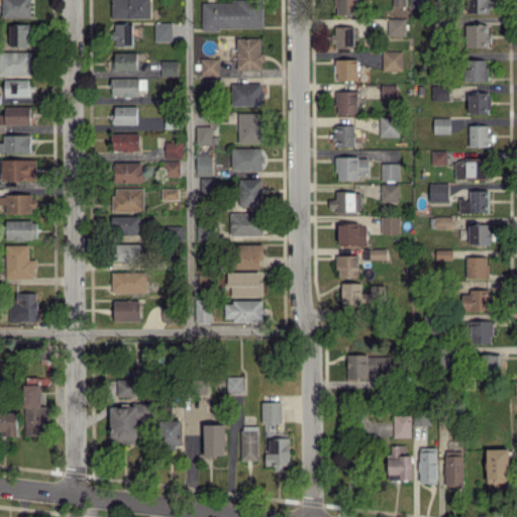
[(30,17),(29,0),(1,0),(2,17),(30,17)]
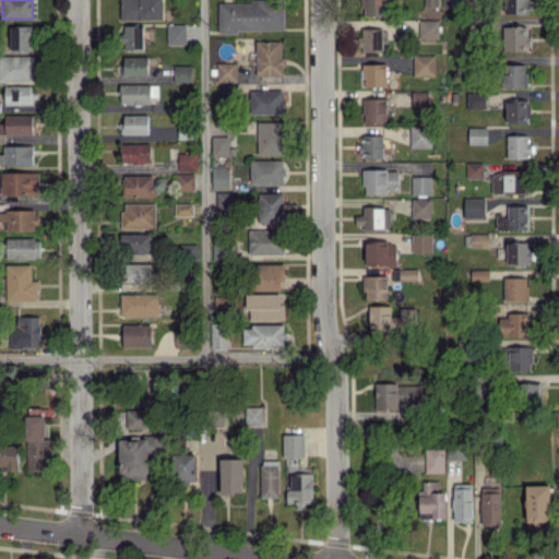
[(163,0),(118,0),(119,21),(163,20),(163,0)]
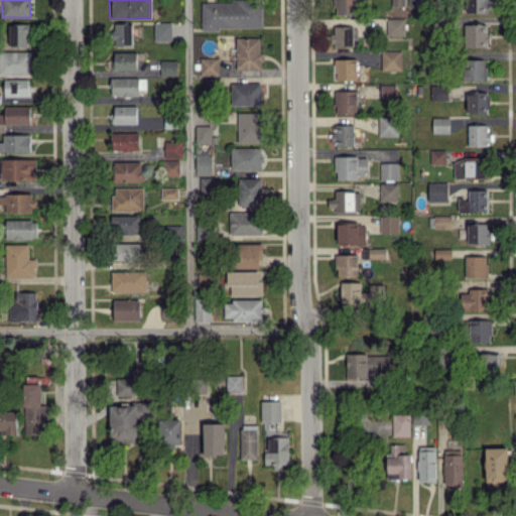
[(261,28),(260,0),(244,0),(201,1),(202,29),(261,28)]
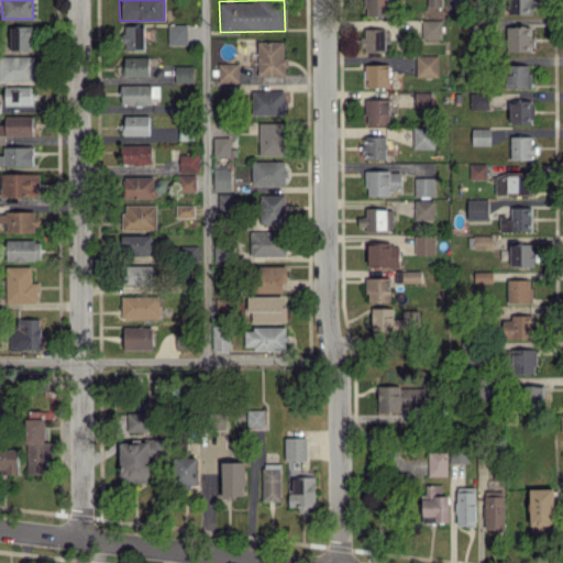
[(364,0),(365,15),(388,15),(387,0),(364,0)]
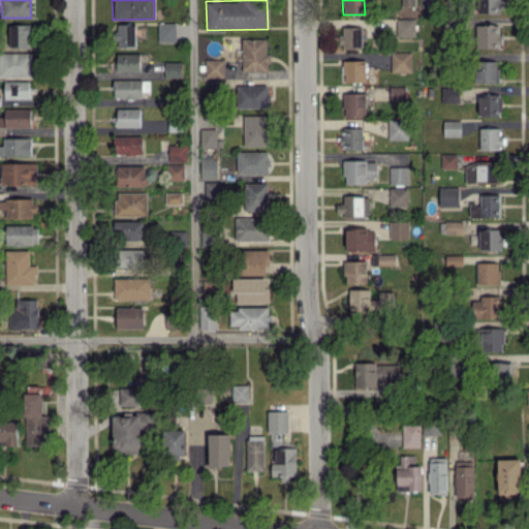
[(500,0),(476,0),(477,13),(500,13),(500,0)]
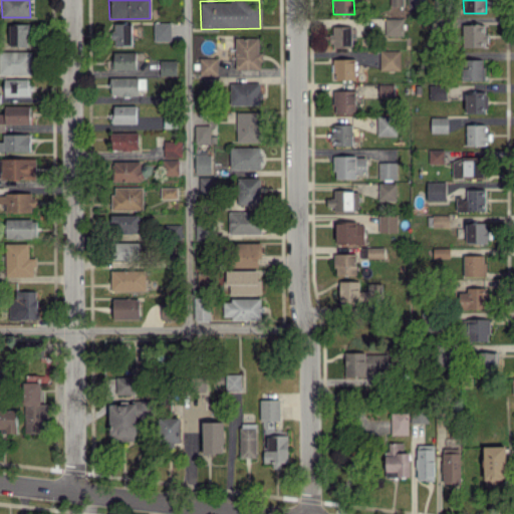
[(403,18),(384,18),(384,35),(403,35),(403,18)]
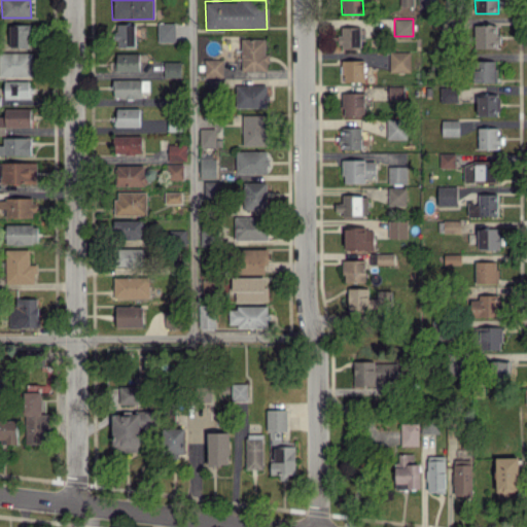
[(175,42),(175,23),(156,23),(156,42),(175,42)]
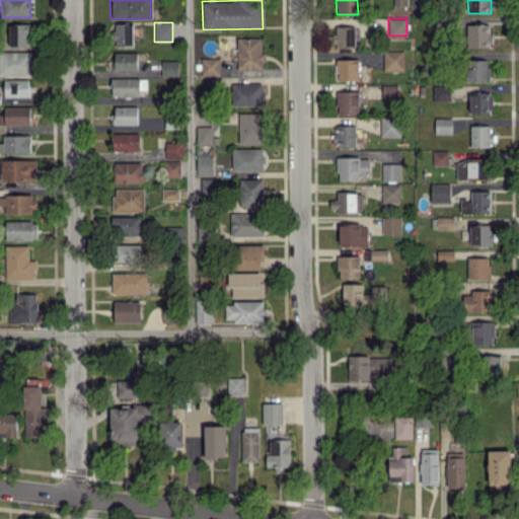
[(28,23),(10,23),(10,47),(28,47),(28,23)]
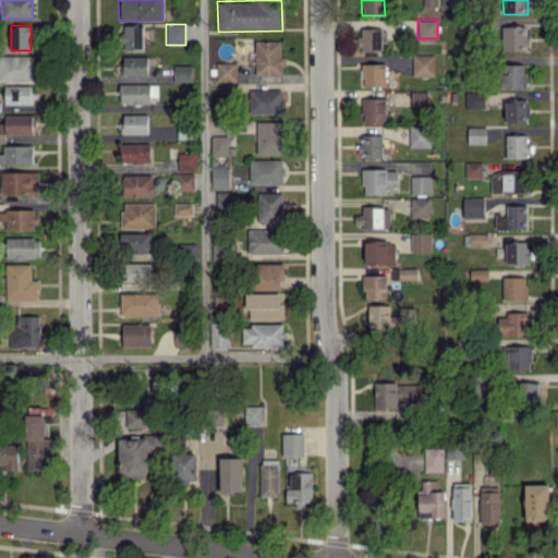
[(143,50),(143,25),(124,25),(124,50),(143,50)]
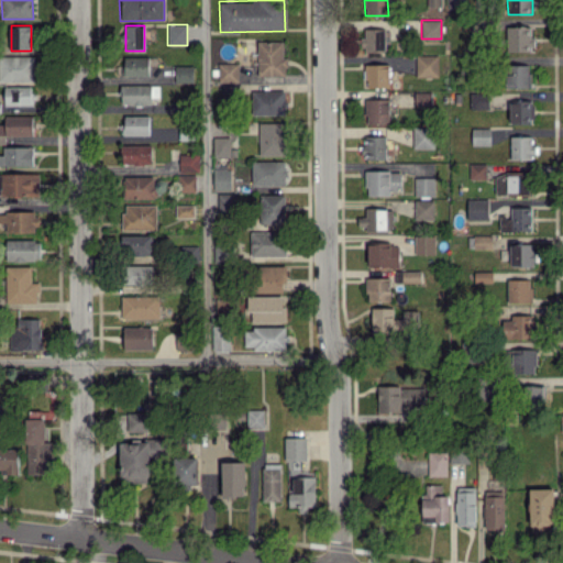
[(531,26),(506,26),(507,52),(532,52),(531,26)]
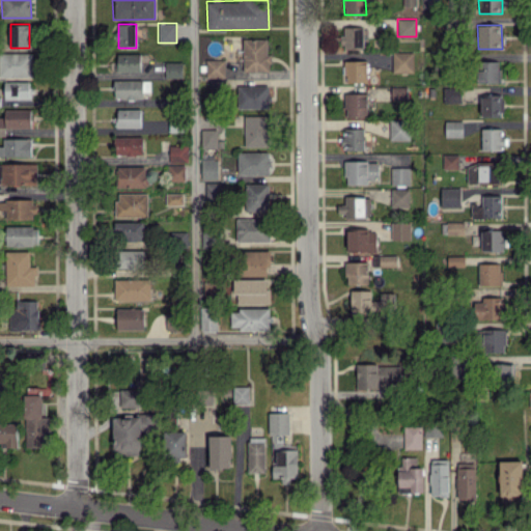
[(366,28),(341,28),(342,48),(366,48),(366,28)]
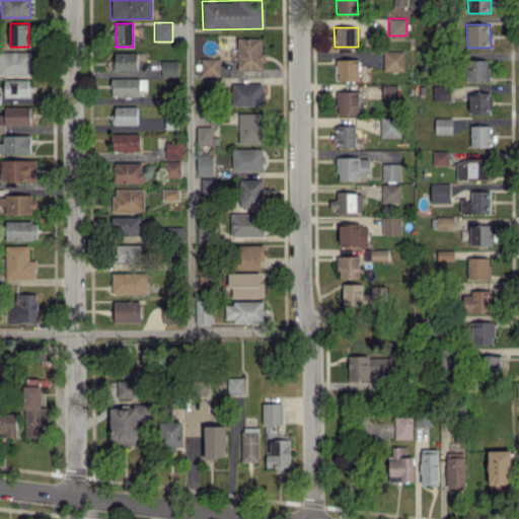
[(237,69),(264,70),(264,52),(261,52),(261,38),(237,38),(237,69)]
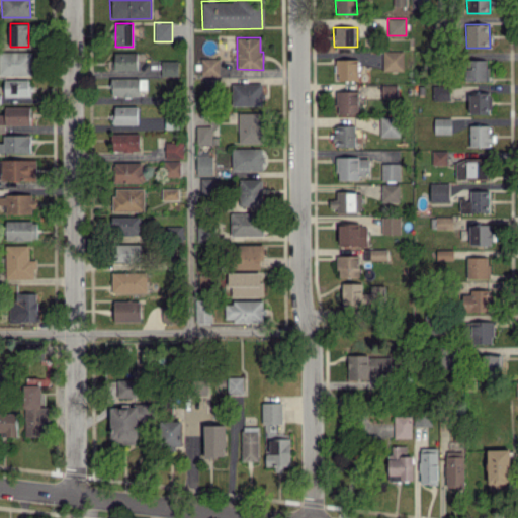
[(403,51),(382,51),(381,70),(403,71),(403,51)]
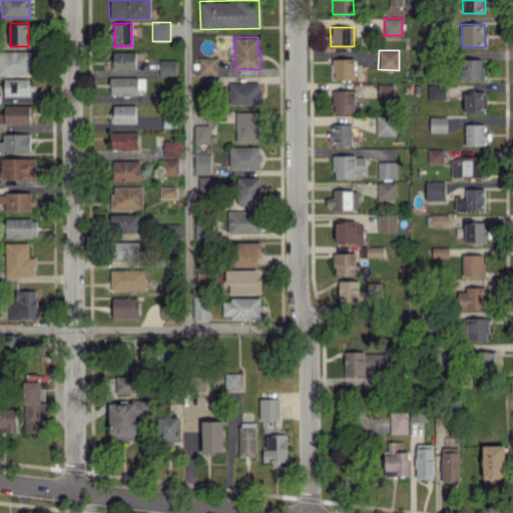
[(0,73),(31,74),(31,51),(0,51),(0,73)]
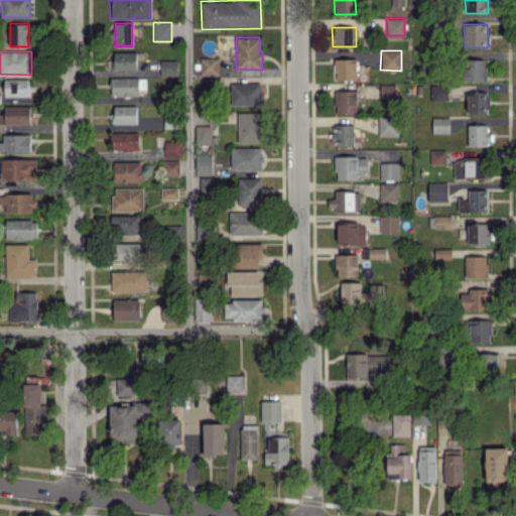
[(112,70),(136,70),(136,52),(112,52),(112,70)]
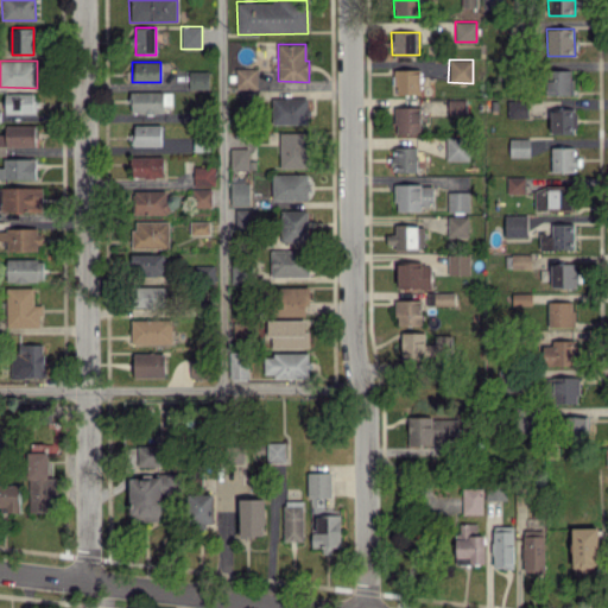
[(420,94),(419,69),(394,69),(394,94),(420,94)]
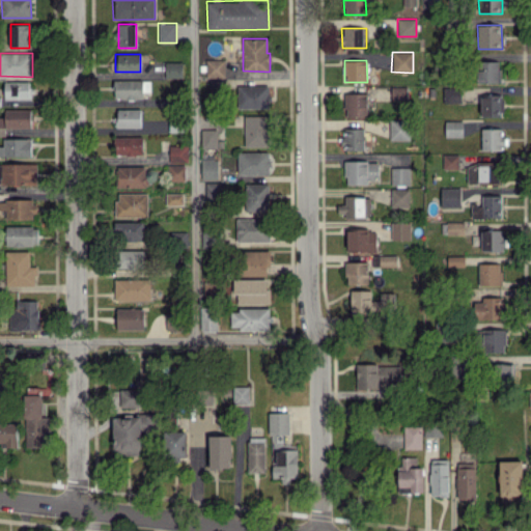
[(500,82),(500,61),(479,60),(478,82),(500,82)]
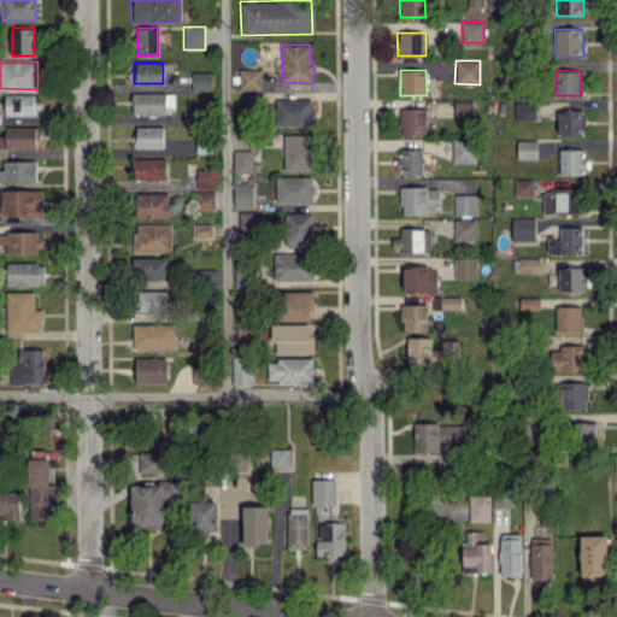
[(212,92),(212,72),(191,72),(191,92),(212,92)]
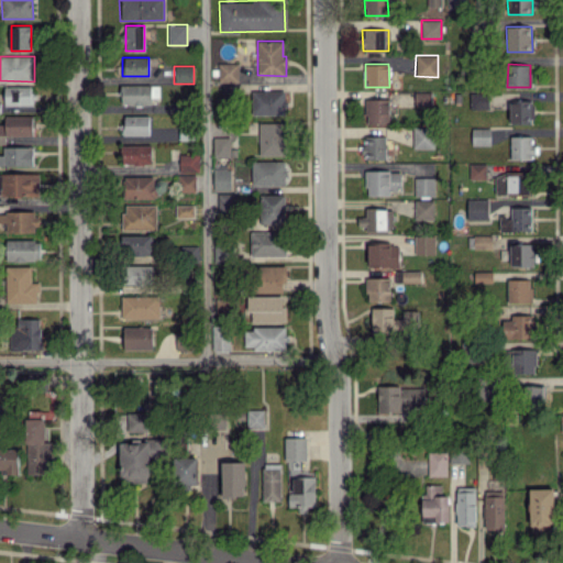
[(152,85),(120,85),(119,105),(153,105),(154,92),(151,92),(152,85)]
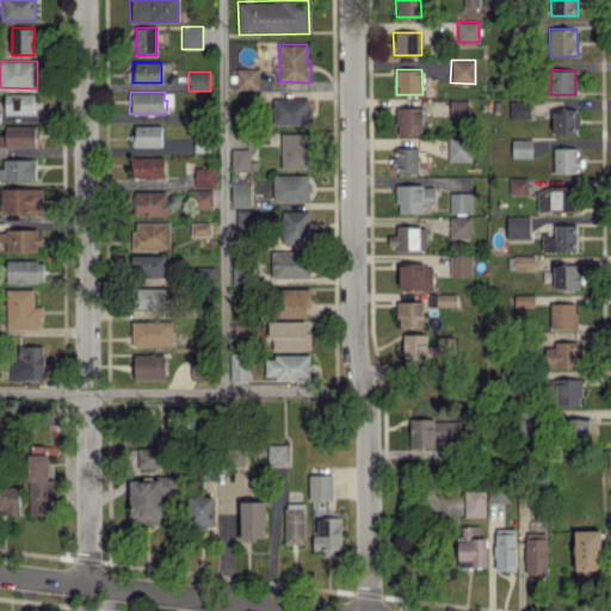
[(5,113),(35,115),(36,93),(6,93),(5,113)]
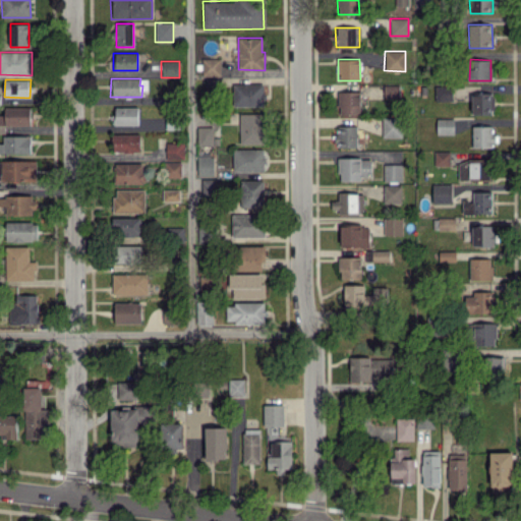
[(264,107),(265,84),(233,83),(232,106),(264,107)]
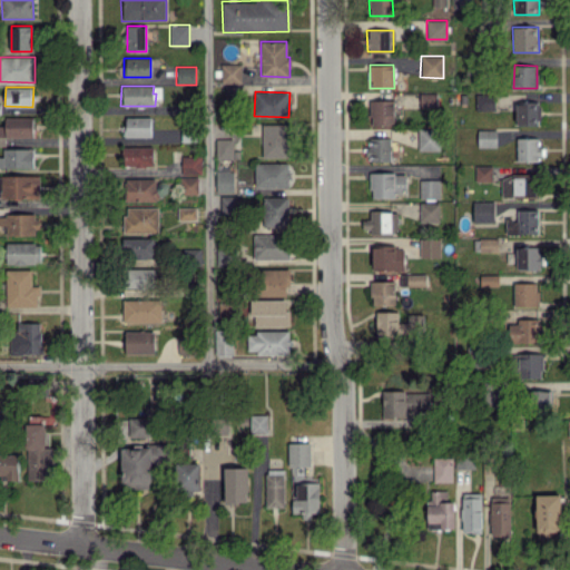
[(436,106),(436,92),(419,92),(420,107),(436,106)]
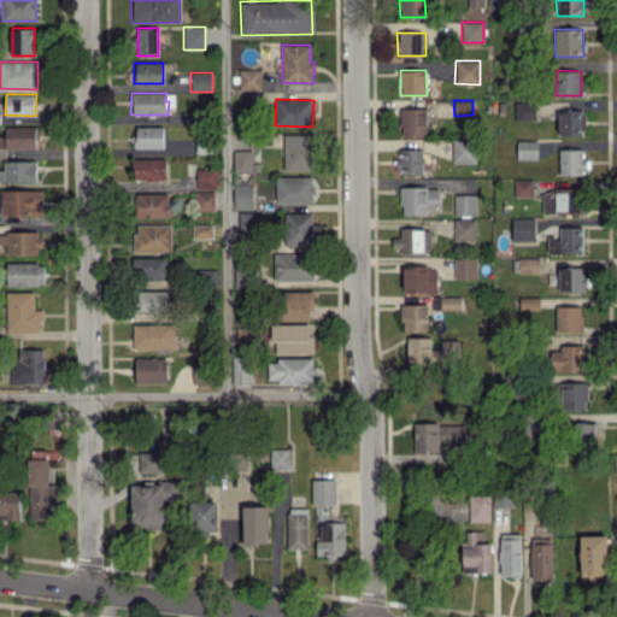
[(535,101),(515,101),(515,119),(535,118),(535,101)]
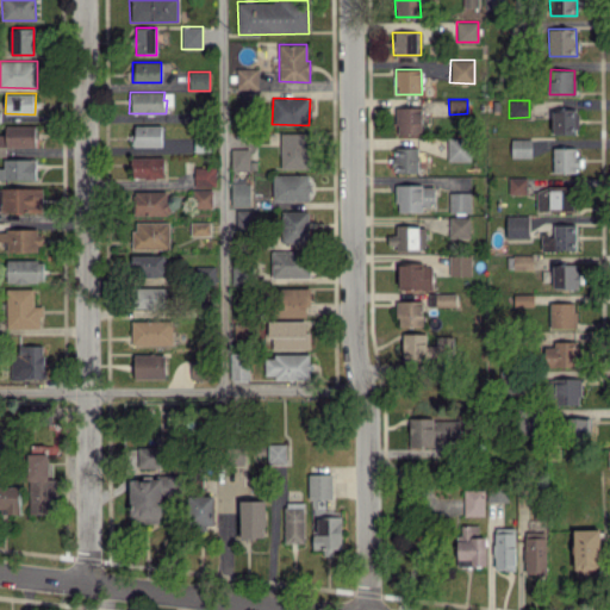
[(422,106),(396,107),(396,134),(422,134),(422,106)]
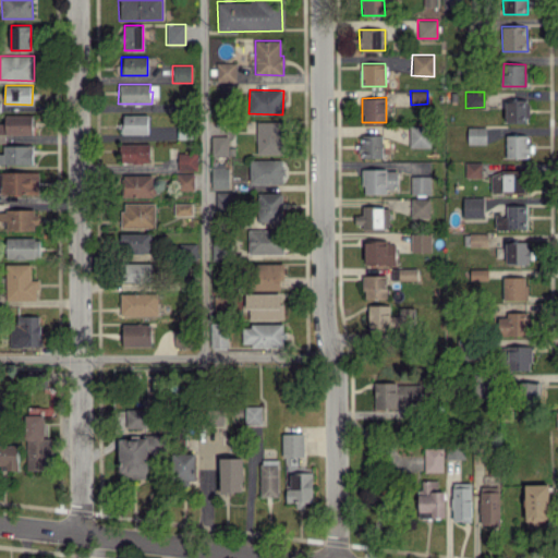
[(528,122),(528,98),(505,99),(505,122),(528,122)]
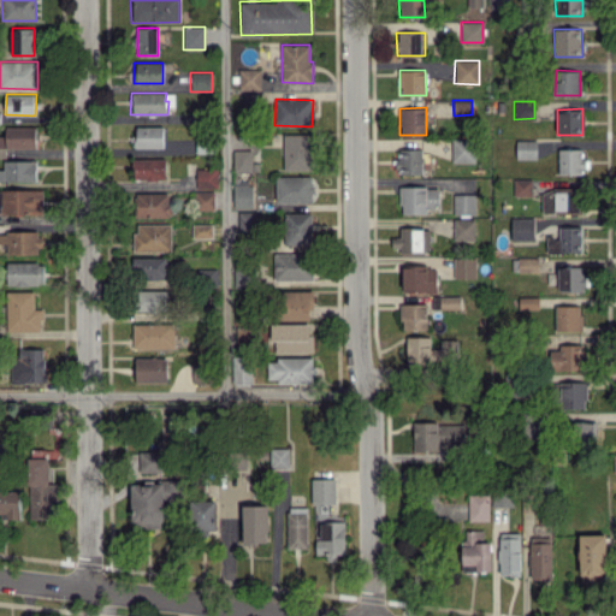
[(5,126),(5,135),(0,134),(0,147),(36,147),(36,125),(5,126)]
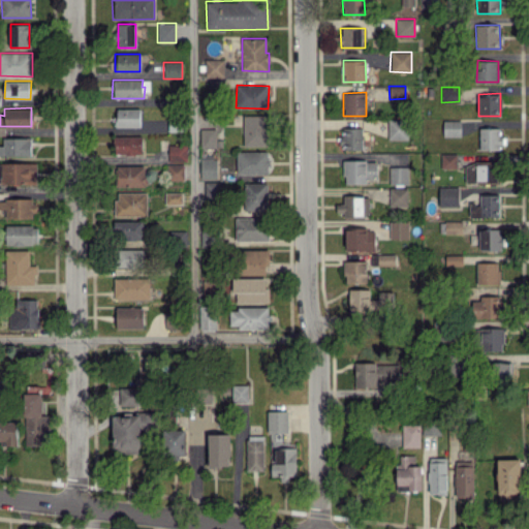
[(141,109),(115,109),(115,127),(141,127),(141,109)]
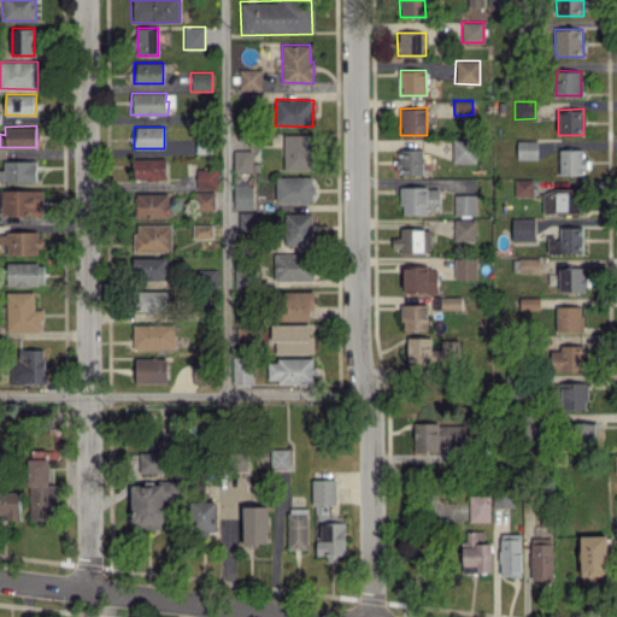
[(311,170),(311,134),(282,135),(282,171),(311,170)]
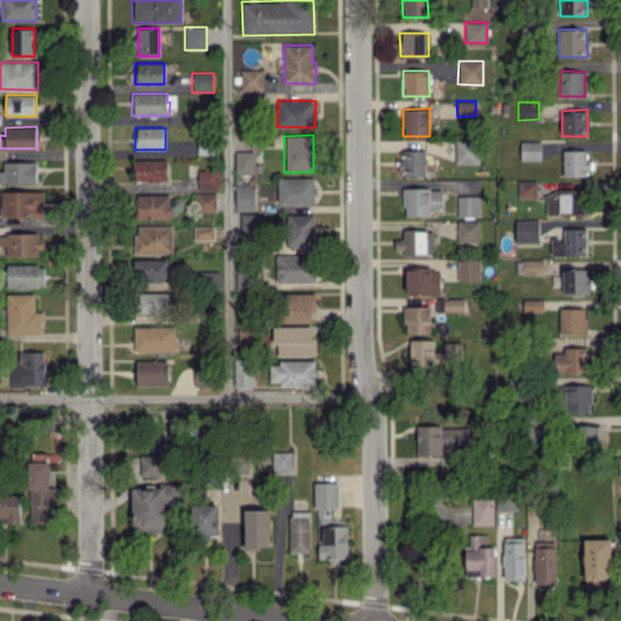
[(195,154),(212,155),(214,140),(197,138),(195,154)]
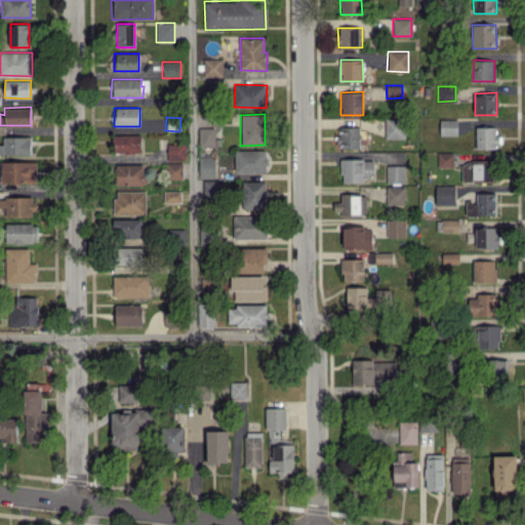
[(385,138),(405,138),(405,119),(385,118),(385,138)]
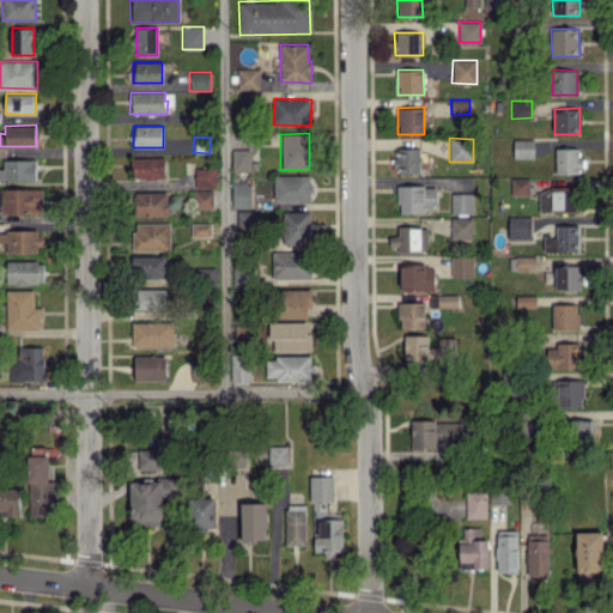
[(534,140),(513,140),(514,158),(534,158),(534,140)]
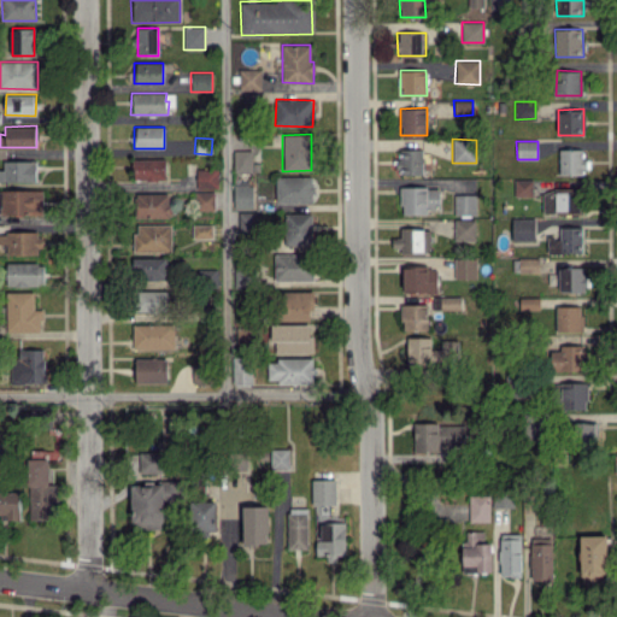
[(422,148),(399,150),(399,160),(397,160),(397,175),(423,175),(422,148)]
